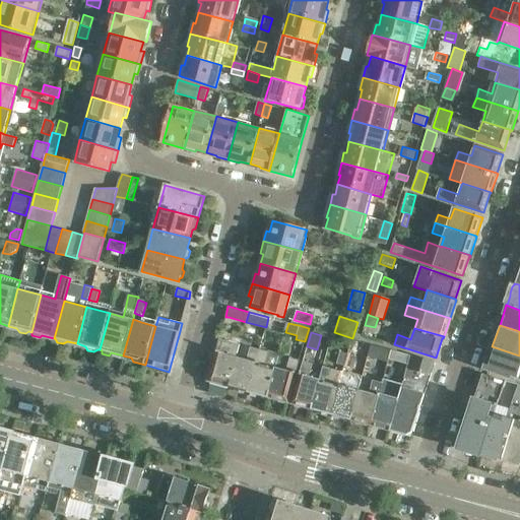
[(220,338),(216,351),(209,380),(228,386),(229,387),(237,358),(240,344),(220,338)]
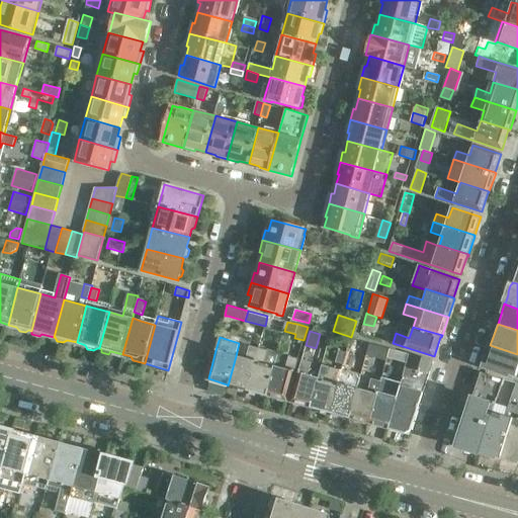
[(517,354),(490,345),(483,366),(505,373),(504,376),(509,377),(510,375),(516,378),(517,371),(517,354)]
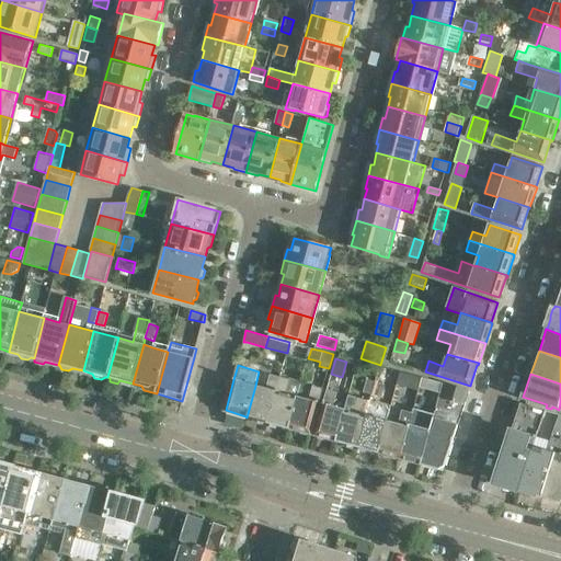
[(255,386),(247,418),(268,423),(281,377),(271,375),(266,388),(255,386)]
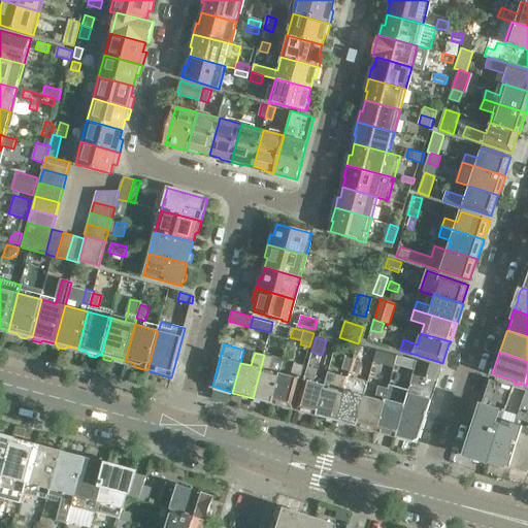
[(397,356),(389,354),(386,365),(394,367),(395,364),(397,356)]
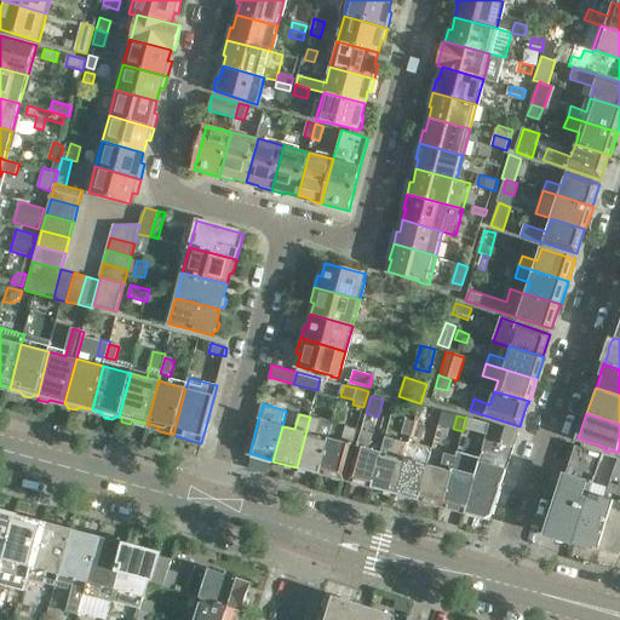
[(310,417),(297,468),(320,474),(329,438),(316,435),(320,420),(310,417)]
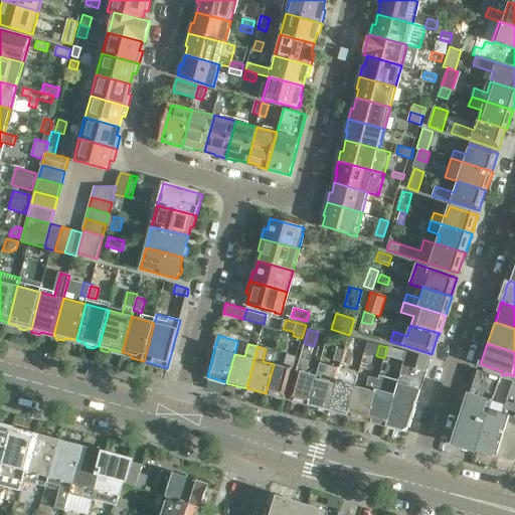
[(387,347),(385,355),(404,361),(406,352),(387,347)]
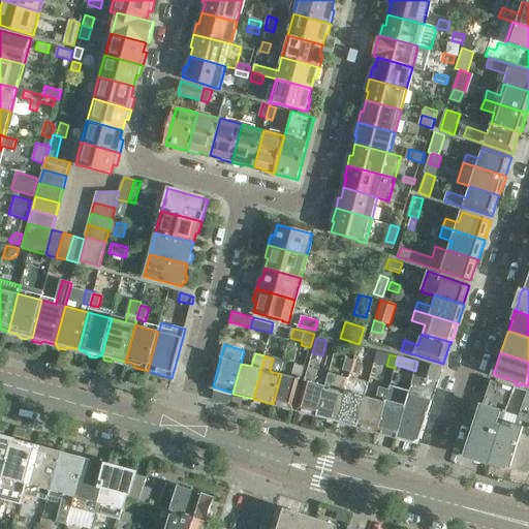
[(353,362),(345,359),(342,371),(350,373),(353,362)]
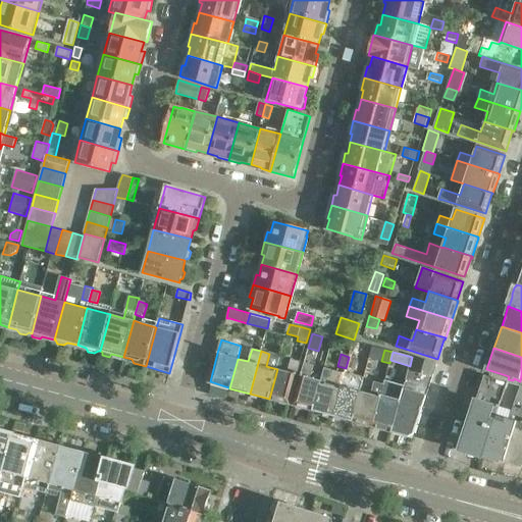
[(357,359),(349,357),(346,368),(354,370),(357,359)]
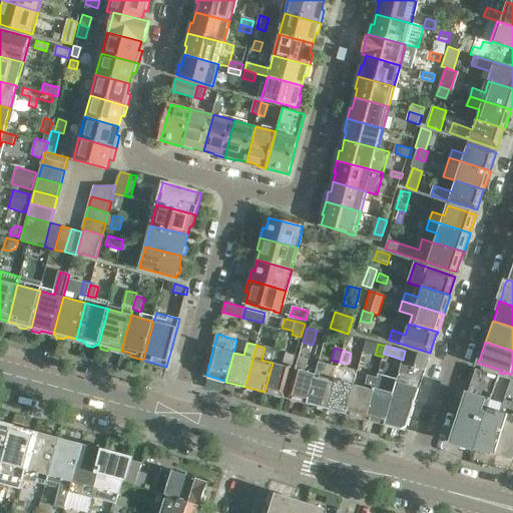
[(394,394),(385,425),(401,430),(407,427),(418,389),(429,358),(405,351),(403,360),(397,379),(394,394)]
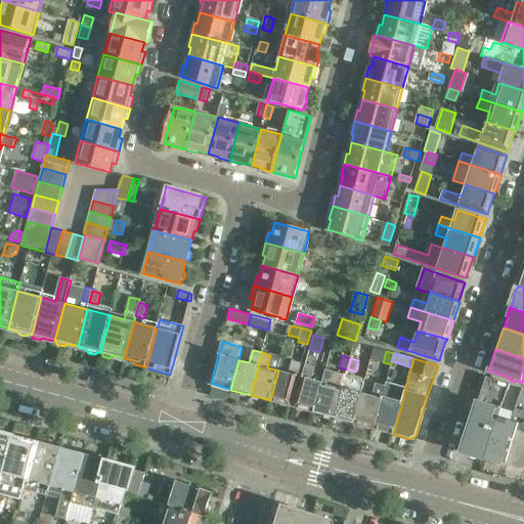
[(278,370),(270,400),(271,400),(291,405),(302,363),(292,360),(289,374),(278,370)]
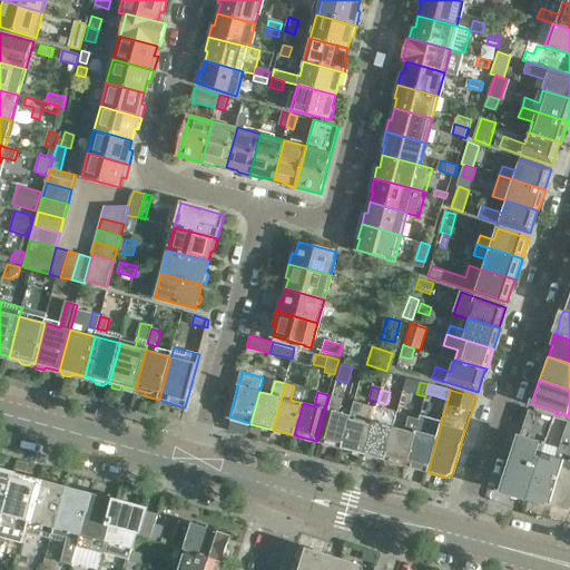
[(333,396),(321,442),(342,448),(350,416),(338,413),(343,399),(333,396)]
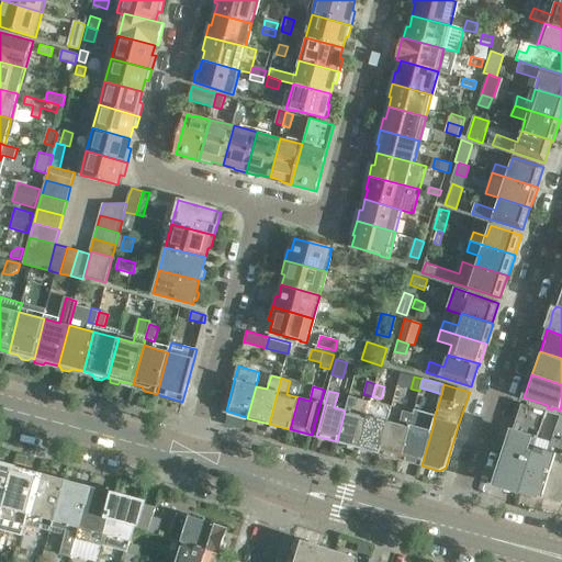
[(345,411),(337,441),(336,442),(358,448),(370,402),(348,396),(345,411)]
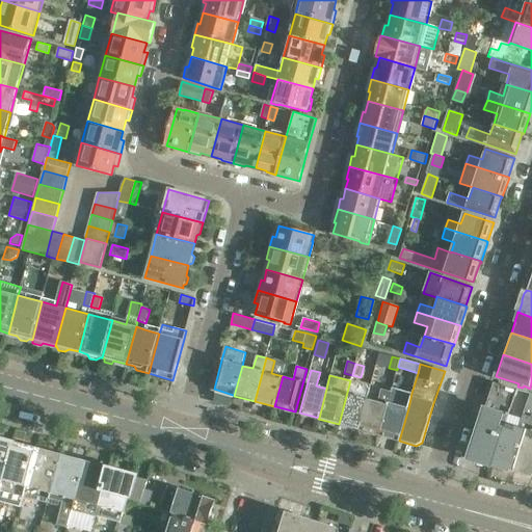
[(350,380),(339,424),(358,430),(367,399),(356,396),(361,383),(350,380)]
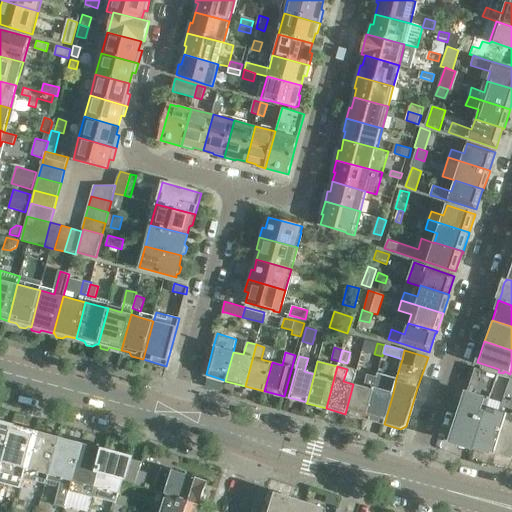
[(476,368),(467,393),(453,436),(456,437),(458,440),(457,443),(474,449),(474,448),(485,415),(486,411),(490,398),(498,375),(476,368)]
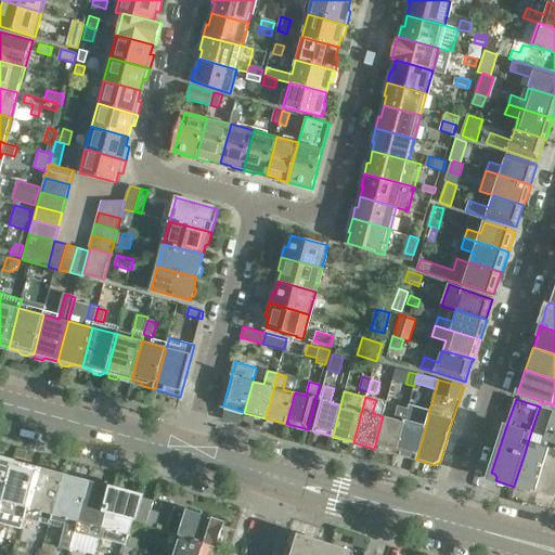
[(405,420),(397,453),(416,459),(416,460),(426,426),(429,410),(409,404),(408,409),(405,420)]
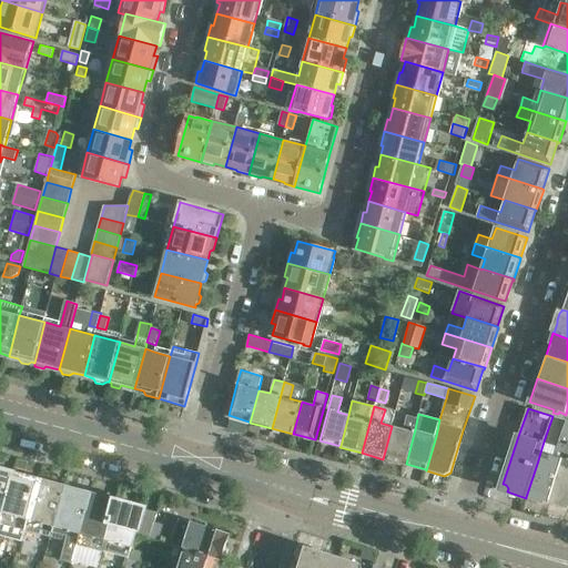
[(392,426),(383,459),(384,459),(384,458),(406,464),(415,429),(417,418),(407,415),(404,429),(392,426)]
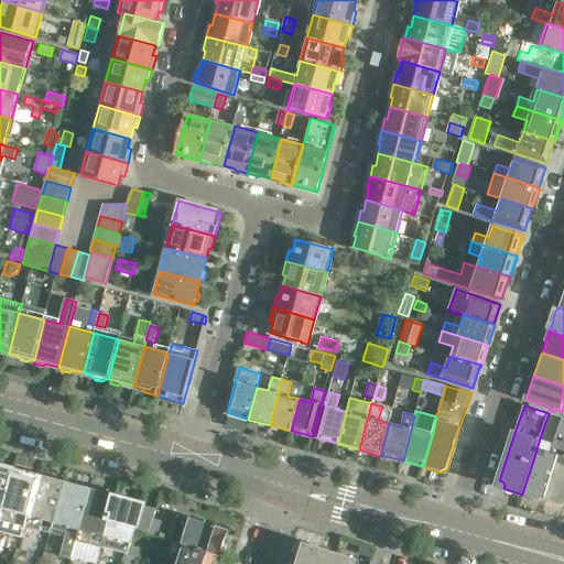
[(534,457),(522,494),(540,498),(540,496),(545,498),(555,464),(557,461),(559,455),(560,455),(561,452),(563,440),(563,416),(562,416),(557,432),(551,453),(548,452),(546,456),(535,453),(534,457)]
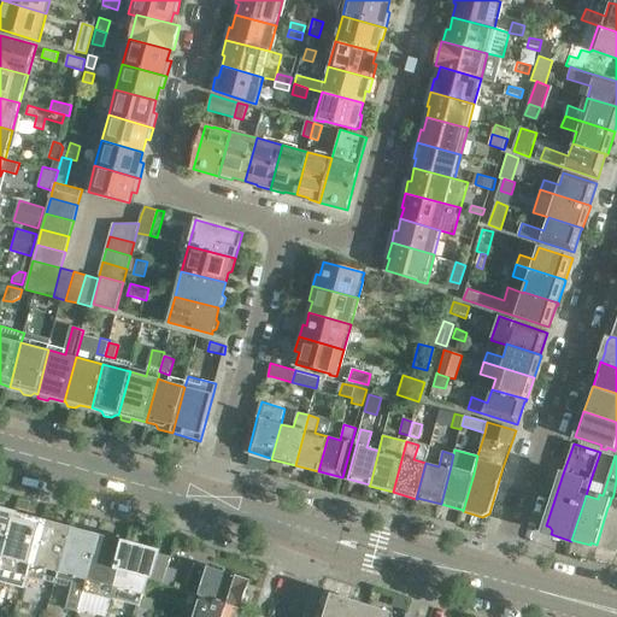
[(616,482),(598,545),(616,550),(616,547),(616,546),(616,482)]
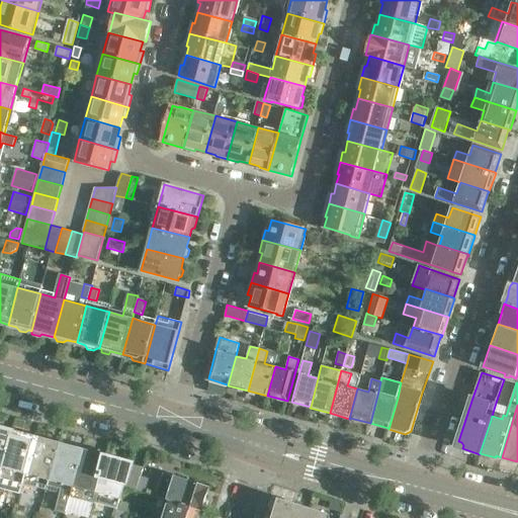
[(0,475),(11,432),(2,430),(1,426),(0,426),(0,475)]
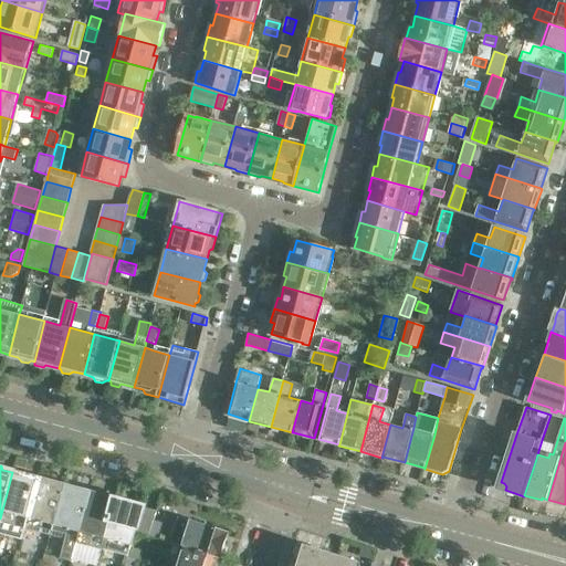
[(0,519),(0,521),(25,528),(38,480),(28,477),(28,475),(16,472),(16,473),(12,472),(0,519)]
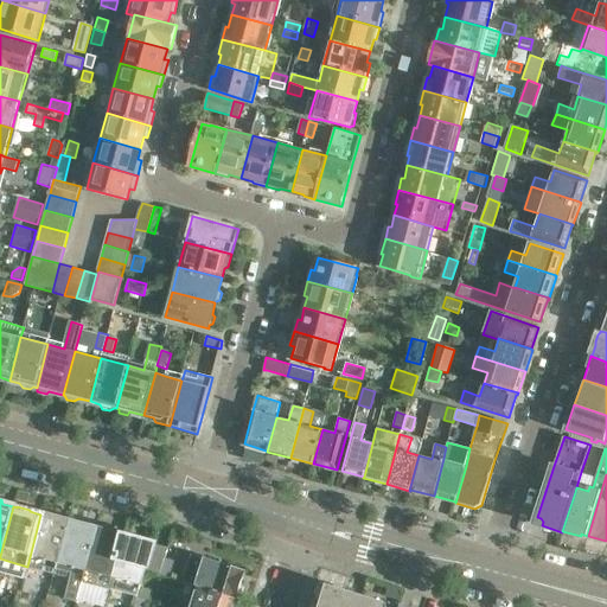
[(40,515),(27,567),(55,574),(69,522),(57,518),(55,513),(46,512),(43,515),(40,515)]
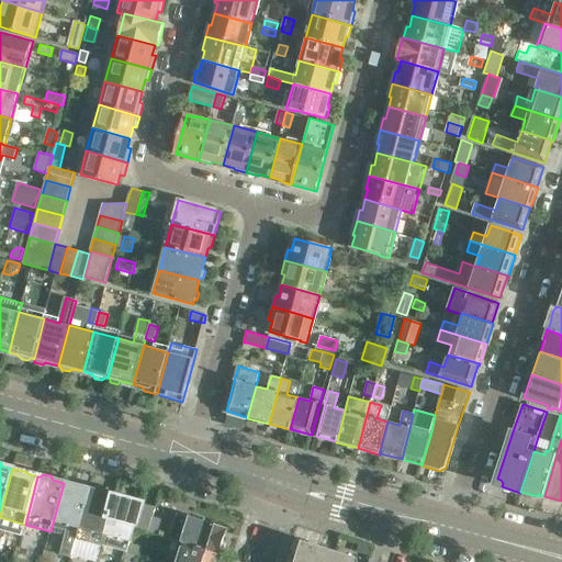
[(64,483),(51,531),(66,536),(63,548),(64,548),(59,561),(69,561),(72,550),(76,538),(89,490),(77,486),(76,483),(68,481),(65,483),(64,483)]
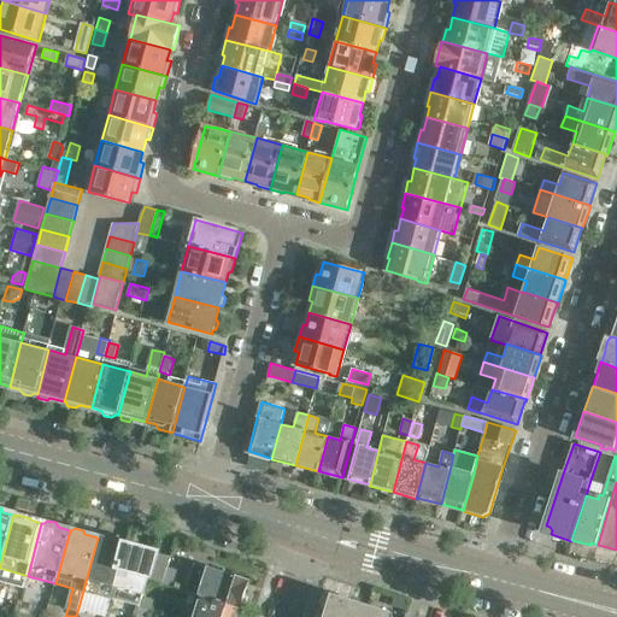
[(83,591),(111,598),(125,545),(113,542),(113,540),(100,536),(100,539),(98,538),(83,591)]
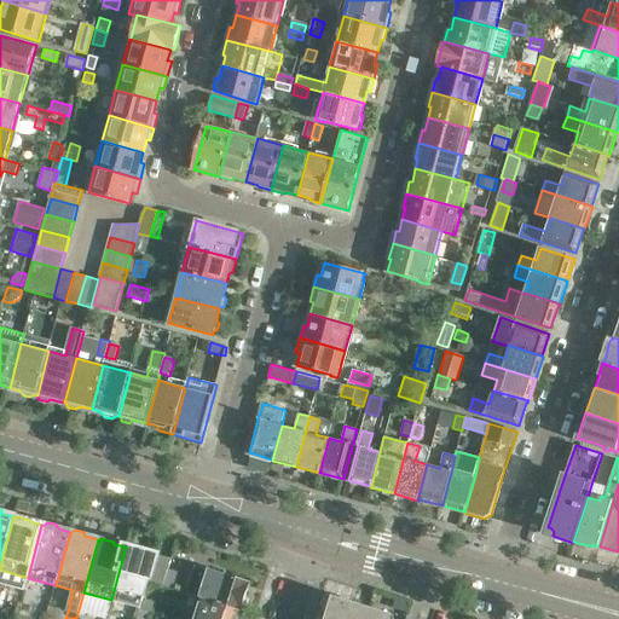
[(126,547),(111,600),(140,608),(143,596),(145,596),(149,582),(156,555),(142,550),(140,547),(132,545),(129,548),(126,547)]
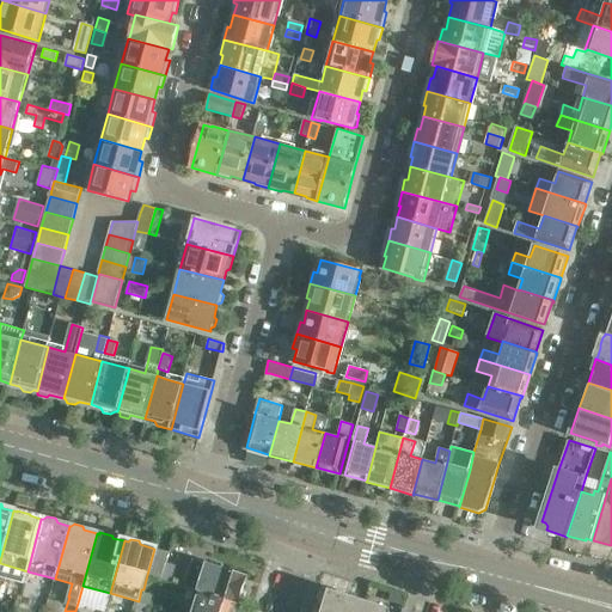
[(154,549),(147,575),(161,580),(171,582),(176,565),(166,562),(170,552),(154,549)]
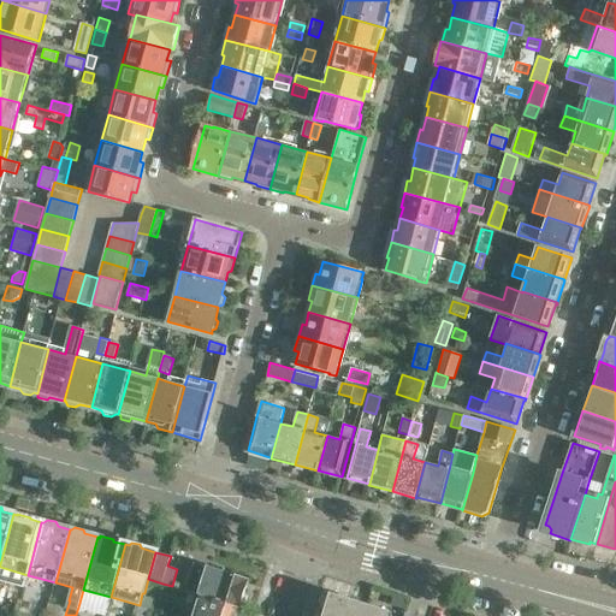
[(187,590),(199,594),(241,606),(241,605),(244,604),(248,596),(246,592),(249,579),(196,563),(187,590)]
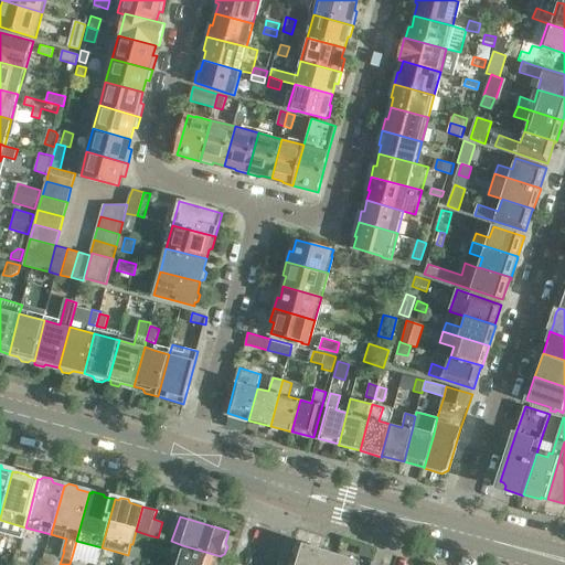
[(128,555),(136,557),(138,557),(141,547),(132,544),(130,544),(128,555)]
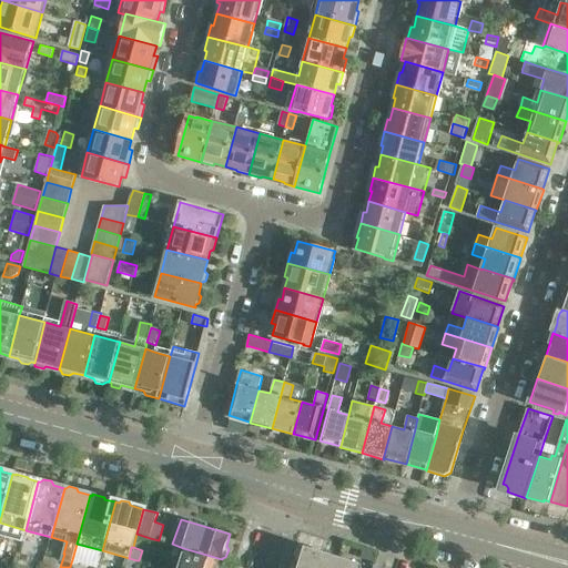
[(183,548),(176,567),(219,567),(222,559),(183,548)]
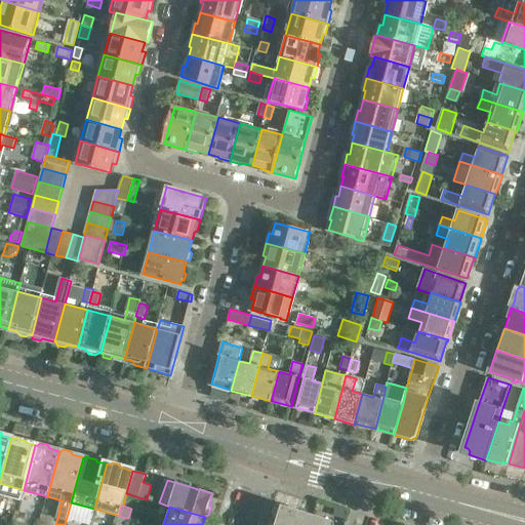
[(304,524),(307,516),(284,510),(279,524),(304,524)]
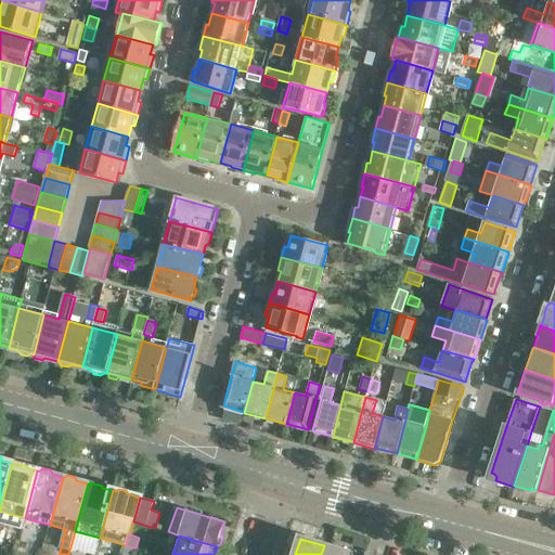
[(131,554),(133,547),(126,545),(123,554),(131,554)]
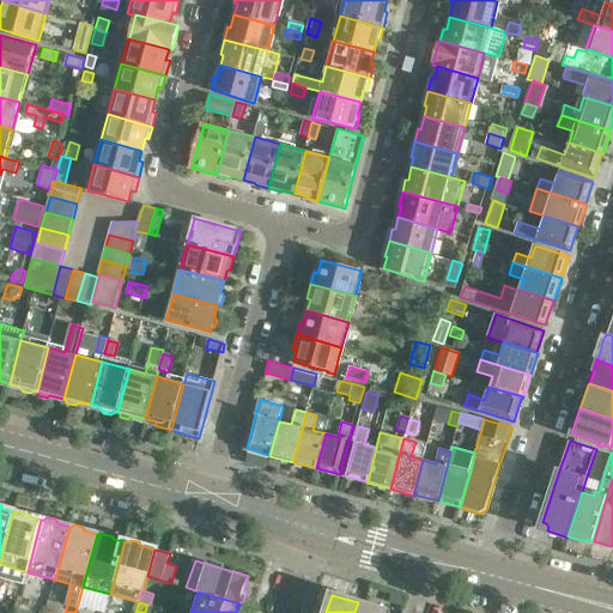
[(354,612),(383,612),(384,611),(381,610),(380,606),(371,604),(368,606),(358,602),(354,612)]
